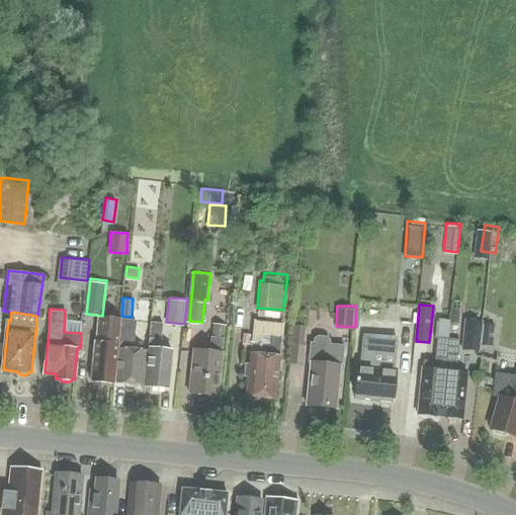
[(120,320),(98,318),(92,379),(114,382),(120,320)]
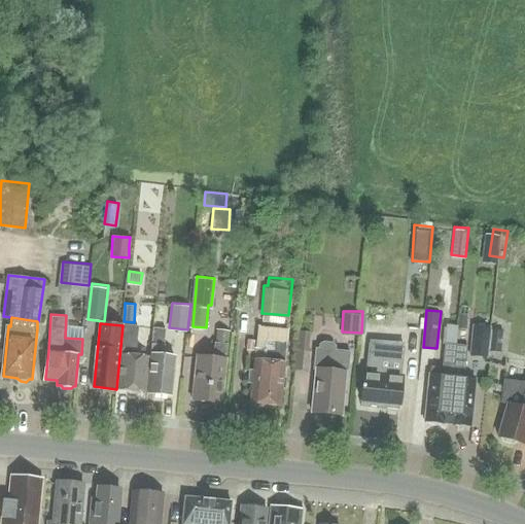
[(142,391),(148,392),(151,356),(131,354),(131,348),(137,349),(139,325),(124,324),(123,325),(116,389),(128,390),(130,393),(139,394),(142,391)]
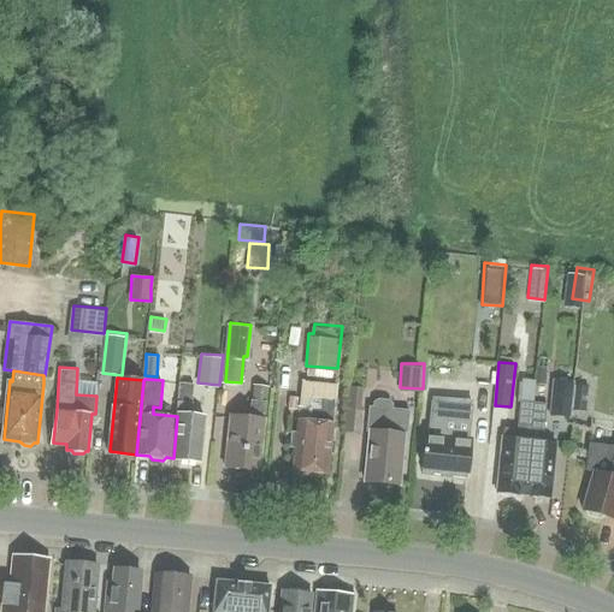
[(291,394),(290,408),(300,408),(299,420),(297,432),(293,432),(291,447),(296,447),(294,469),(299,470),(301,474),(310,474),(312,471),(328,473),(330,452),(331,438),(336,398),(337,382),(302,379),(301,386),(301,396),(291,394)]
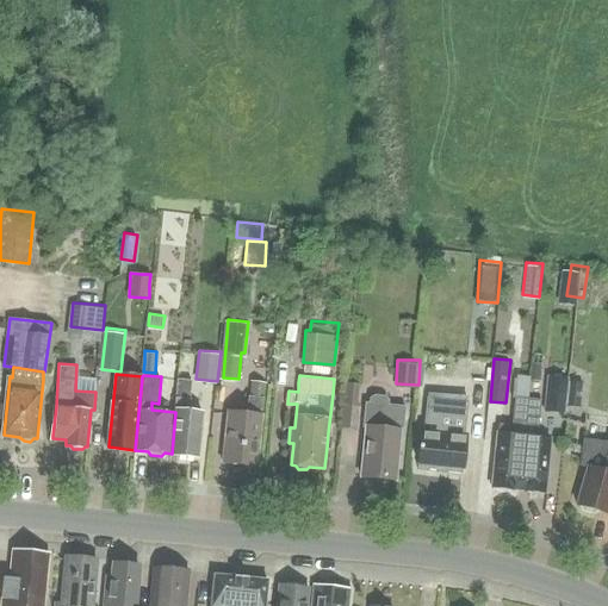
[(570,378),(550,375),(546,408),(566,411),(570,378)]
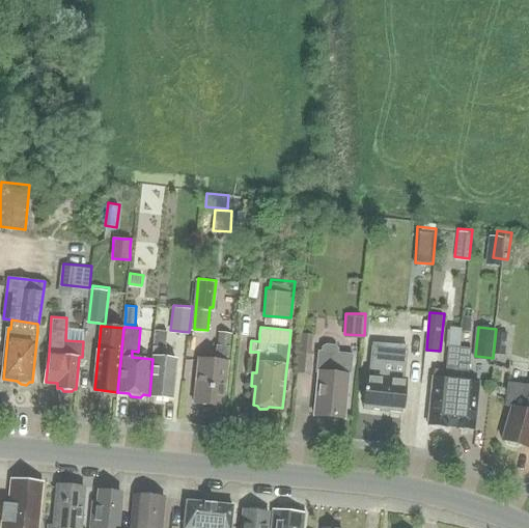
[(507,330),(497,329),(494,350),(505,352),(507,330)]
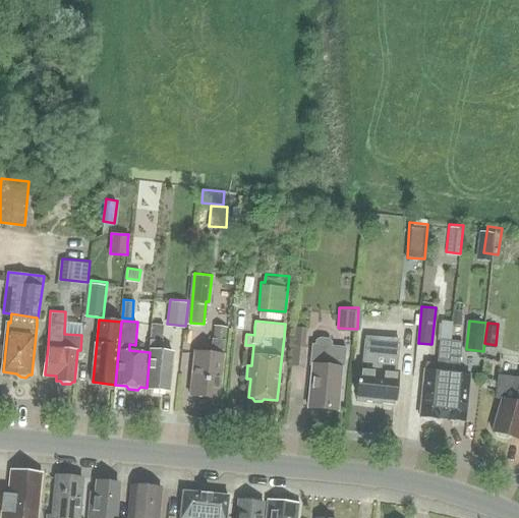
[(153,324),(150,352),(147,388),(169,390),(173,351),(163,350),(165,325),(153,324)]
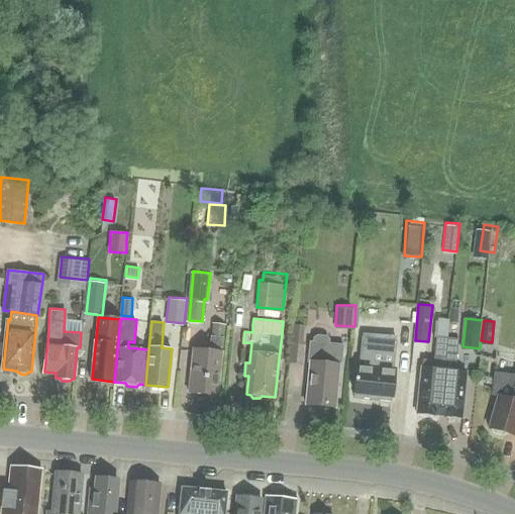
[(190,391),(219,394),(225,322),(213,321),(210,350),(194,349),(190,391)]
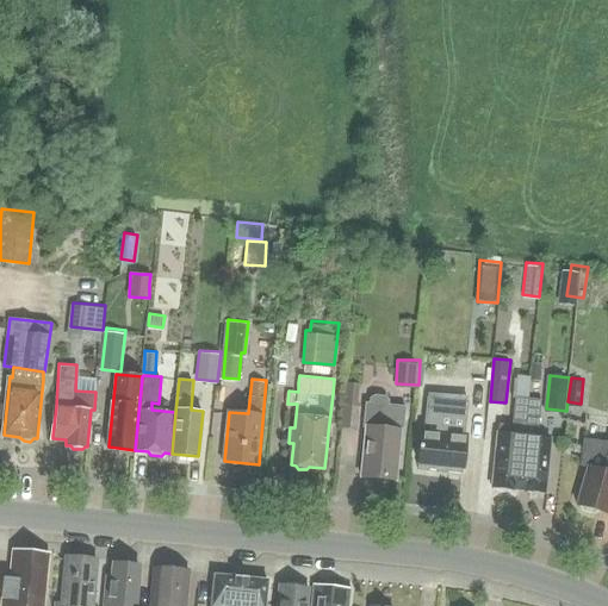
[(359,382),(345,381),(343,403),(342,403),(340,426),(359,428),(361,404),(358,404),(359,382)]
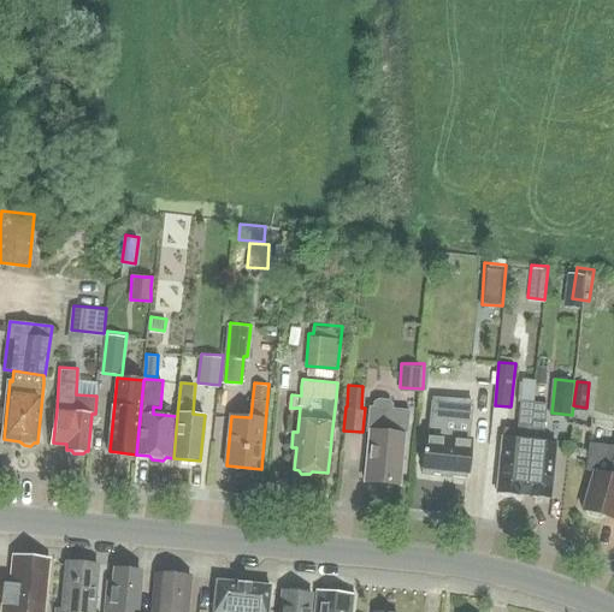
[(369,429),(371,431),(366,479),(400,482),(406,434),(407,434),(409,408),(394,406),(394,399),(391,397),(381,396),(376,398),(376,403),(371,403),(369,429)]
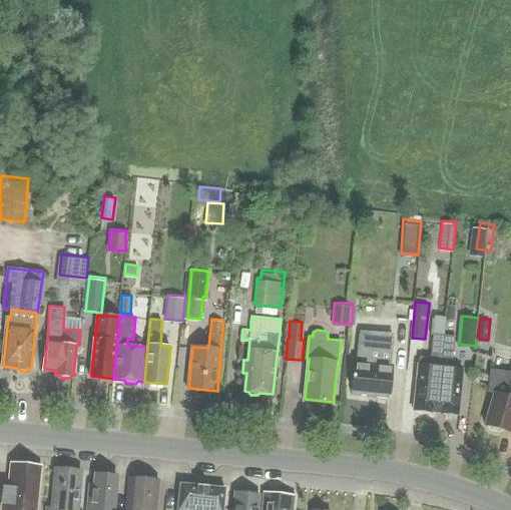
[(390,397),(393,364),(392,364),(395,332),(360,330),(357,359),(356,358),(353,394),(390,397)]
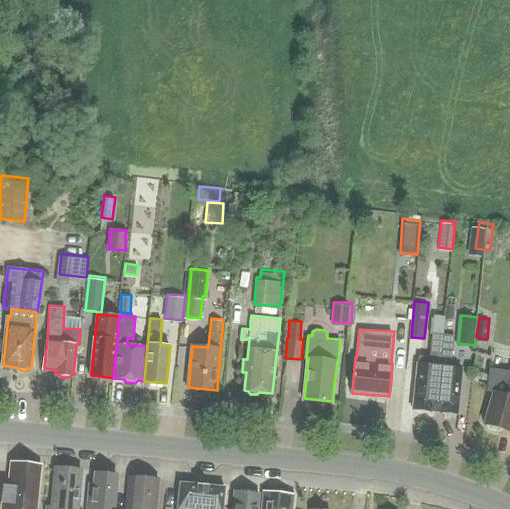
[(418,355),(413,408),(418,408),(420,411),(426,411),(428,409),(436,410),(444,332),(433,331),(431,356),(418,355)]
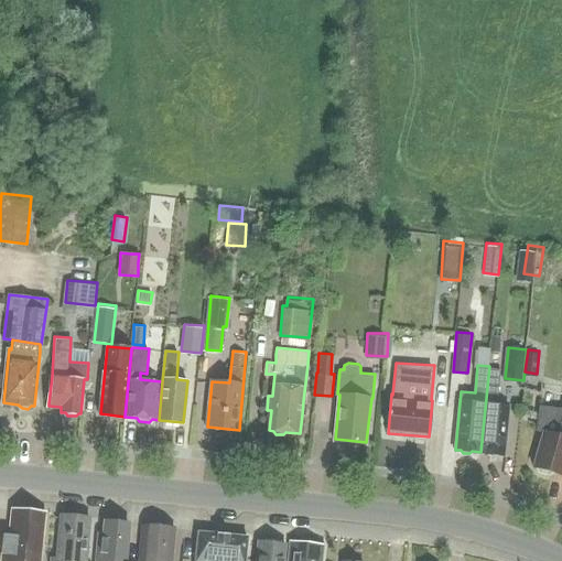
[(489,366),(481,452),(489,453),(492,455),(498,456),(500,454),(506,454),(510,405),(497,402),(500,367),(489,366)]
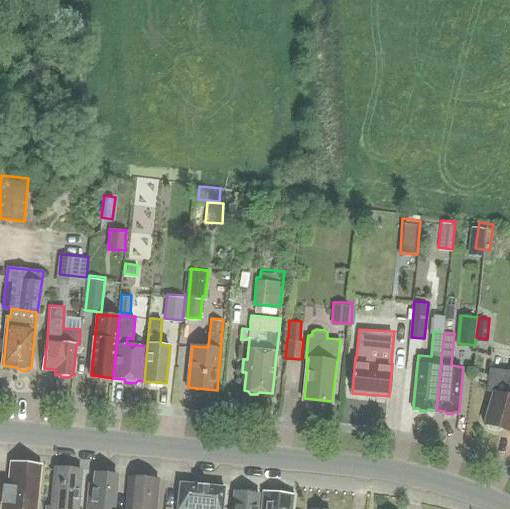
[(487,388),(494,390),(485,422),(488,423),(489,426),(496,428),(499,427),(509,430),(509,369),(491,366),(487,388)]
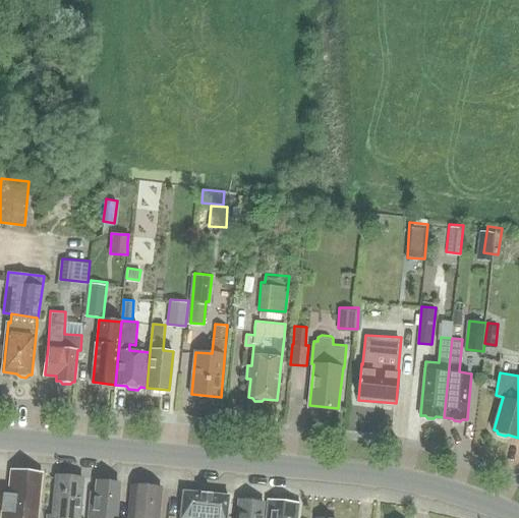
[(38,517),(43,472),(12,469),(10,494),(4,494),(1,517),(38,517)]
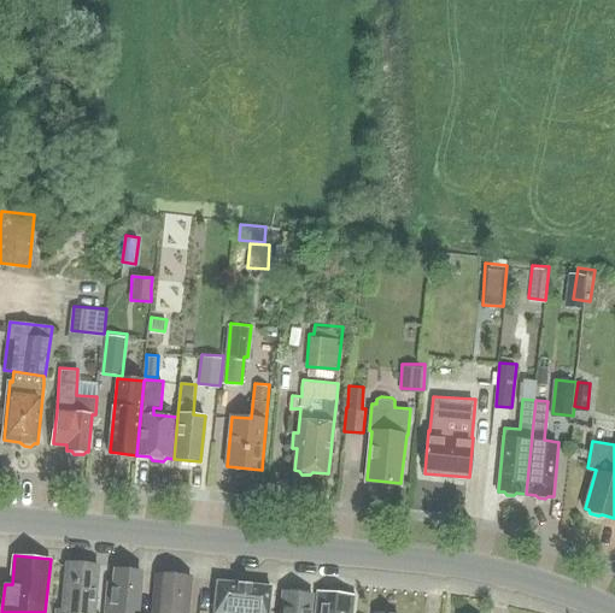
[(68,560),(63,609),(58,608),(57,612),(77,612),(78,612),(86,612),(93,612),(99,564),(68,560)]
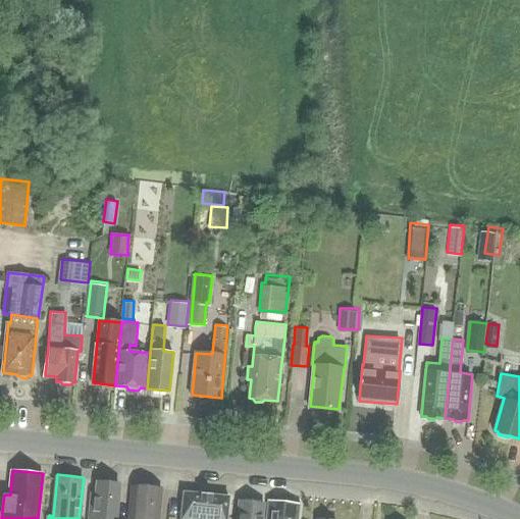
[(114,518),(118,482),(97,480),(96,492),(92,492),(89,518),(114,518)]
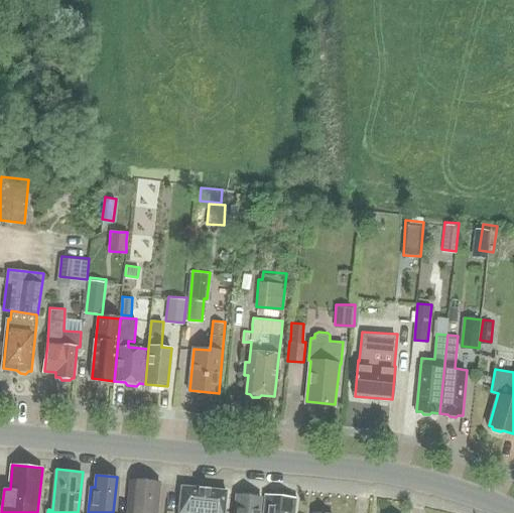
[(157,512),(160,482),(131,479),(127,512),(157,512)]
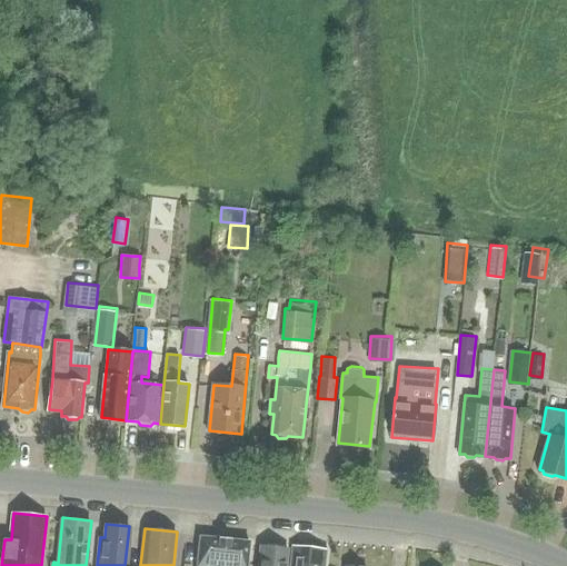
[(201,535),(197,565),(251,565),(252,564),(248,563),(250,539),(201,535)]
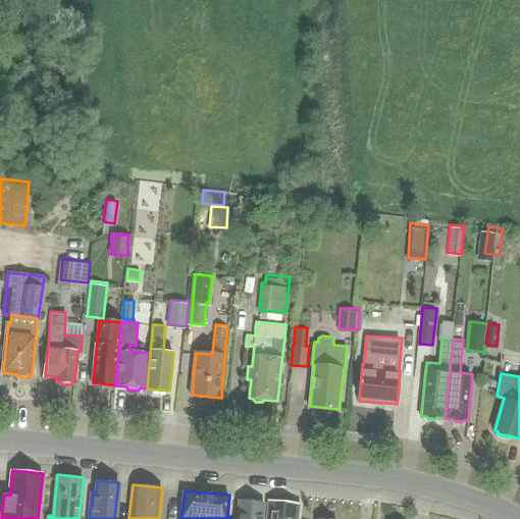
[(263,518),(265,503),(262,502),(260,499),(251,498),(248,501),(240,500),(238,518),(263,518)]
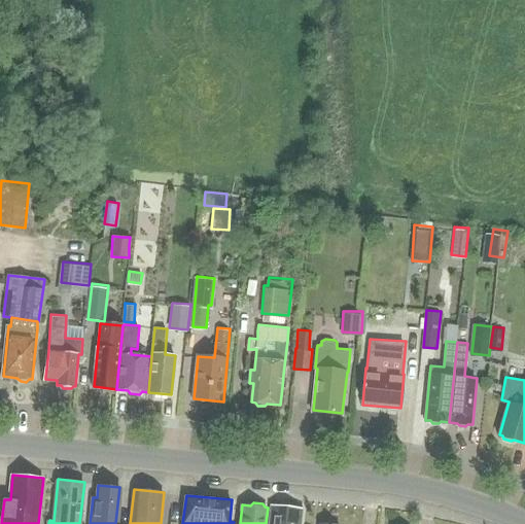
[(270,523),(300,523),(302,509),(272,504),(270,523)]
